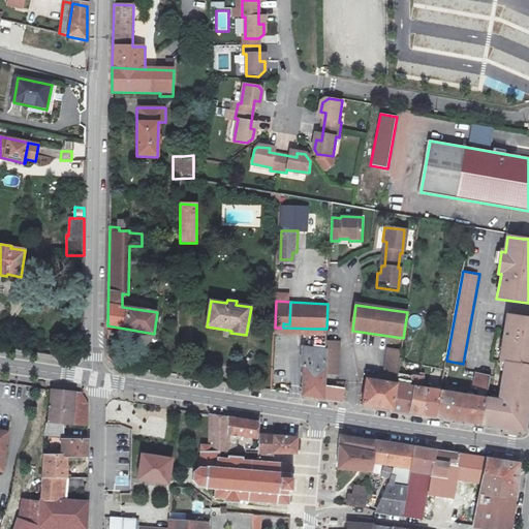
[(487,398),(480,424),(501,428),(525,432),(528,406),(528,316),(508,314),(501,361),(505,362),(499,399),(487,398)]
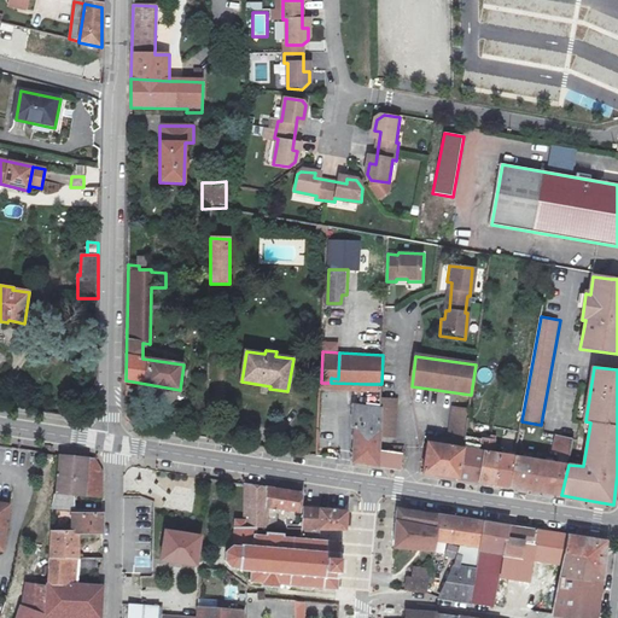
[(378,466),(379,454),(382,384),(366,384),(366,407),(353,404),(354,429),(354,461),(378,466)]
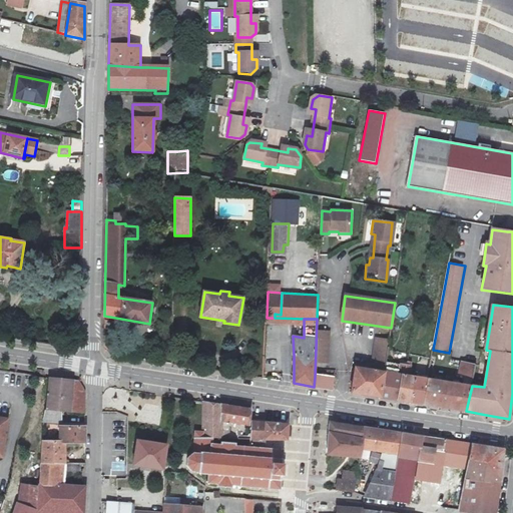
[(385,372),(387,362),(388,353),(389,348),(381,346),(375,346),(372,370),(385,372)]
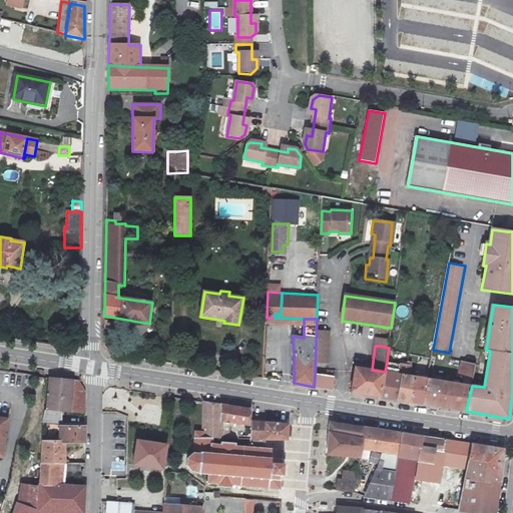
[(463,362),(460,375),(474,378),(477,364),(463,362)]
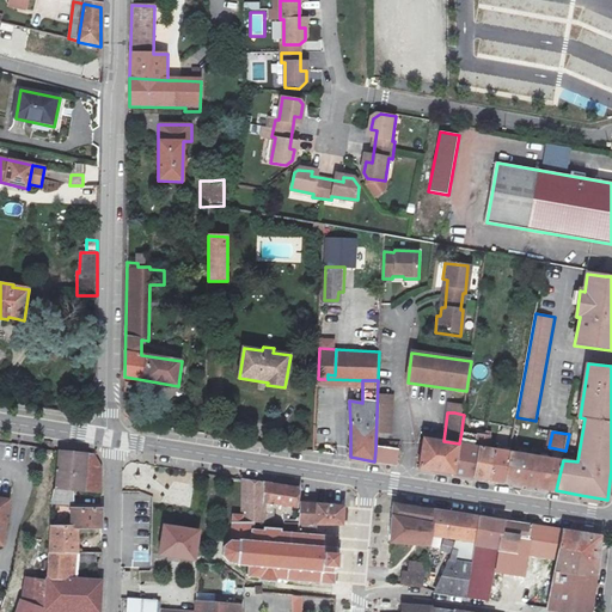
[(459,444),(444,441),(423,438),(418,469),(456,473),(459,444)]
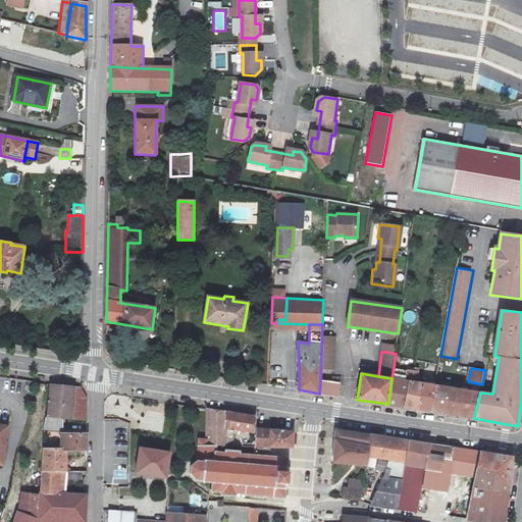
[(409,381),(392,378),(388,404),(405,407),(409,381)]
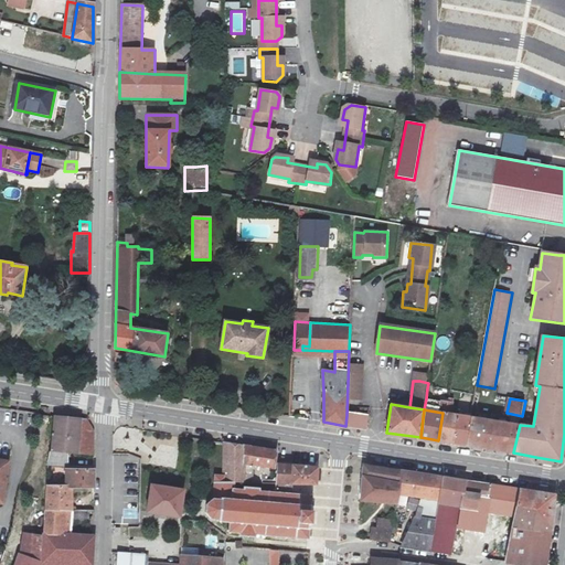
[(438,440),(466,445),(471,417),(443,413),(438,440)]
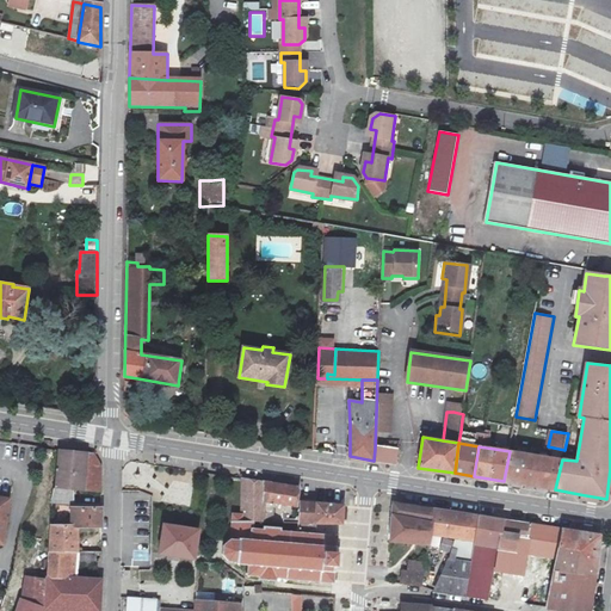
[(375,449),(374,461),(396,464),(397,452),(375,449)]
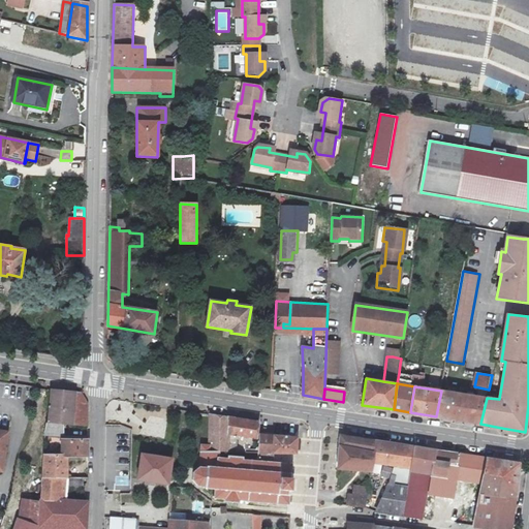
[(52,390),(50,423),(64,424),(88,426),(88,408),(86,407),(85,405),(83,403),(81,396),(81,393),(52,390)]
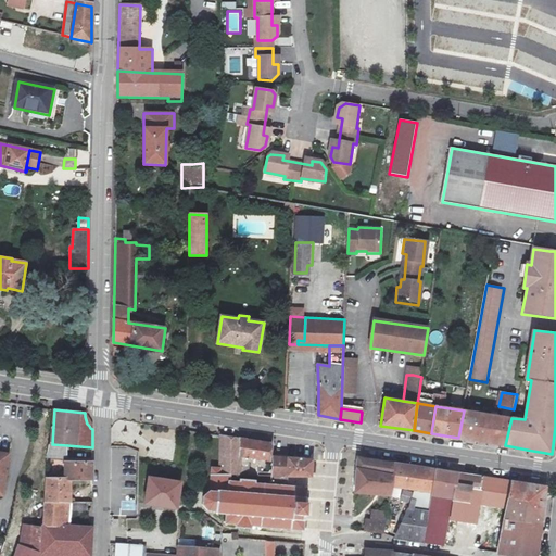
[(505,445),(512,418),(464,411),(458,438),(505,445)]
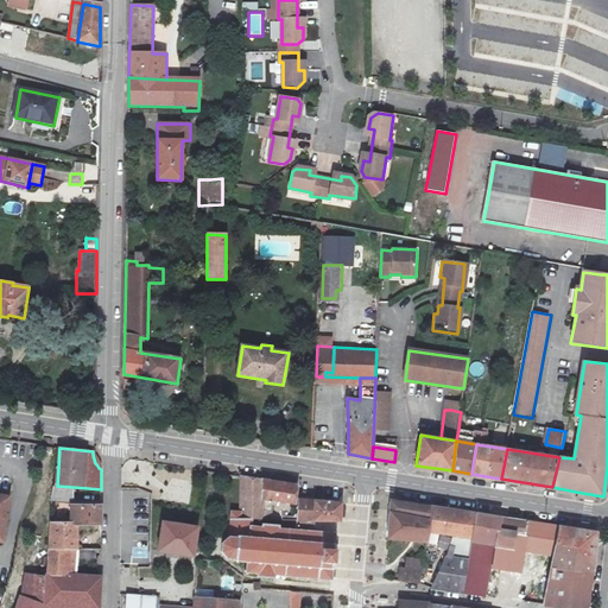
[(240,519),(252,519),(263,519),(263,499),(263,480),(241,476),(240,513),(240,519)]
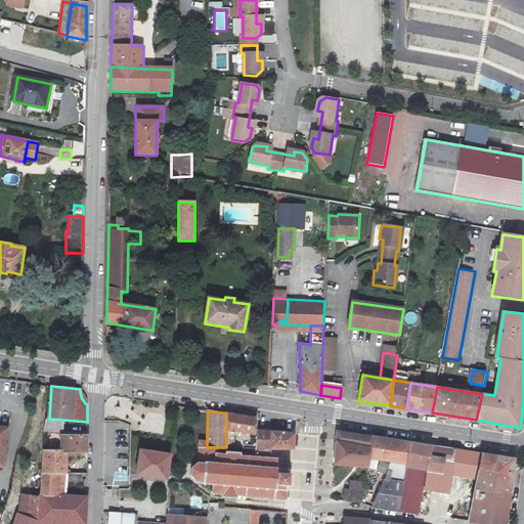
[(226,413),(226,430),(253,434),(256,419),(226,413)]
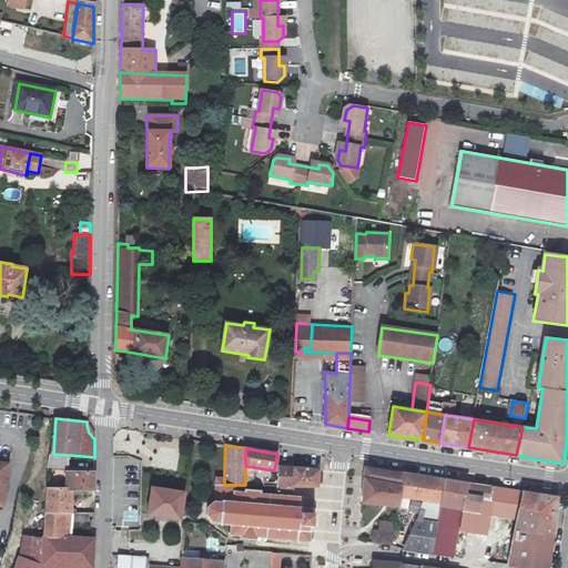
[(68,469),(69,455),(53,454),(51,454),(48,468),(68,469)]
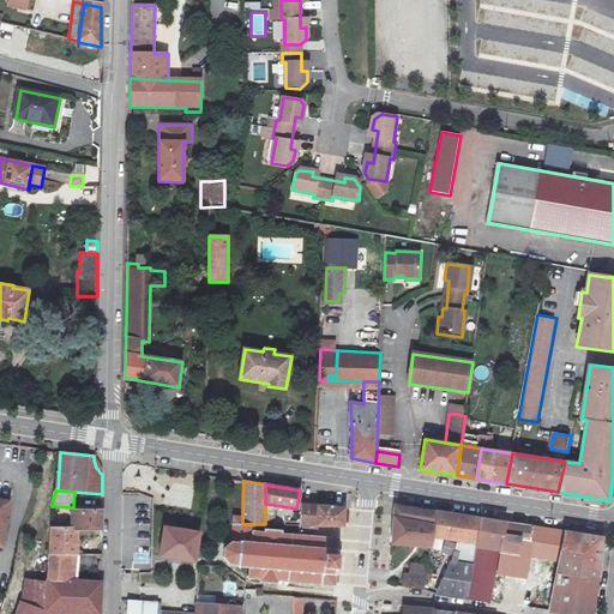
[(0,546),(2,547),(10,503),(0,500),(0,546)]
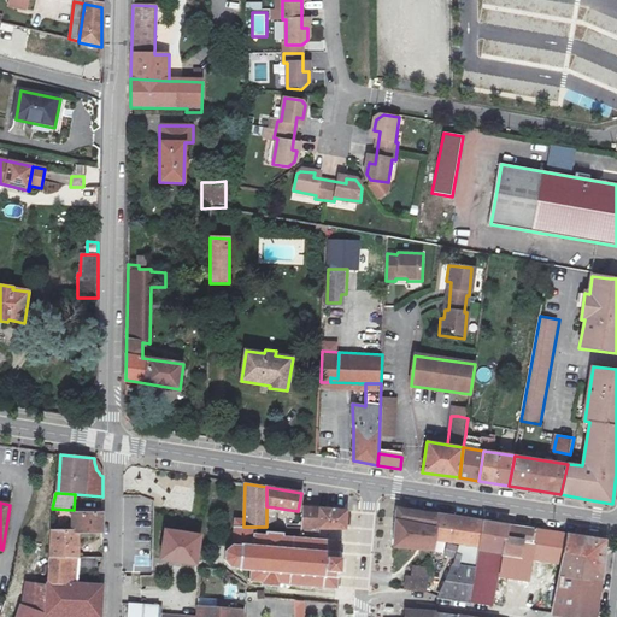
[(345,528),(346,511),(303,506),(301,527),(345,528)]
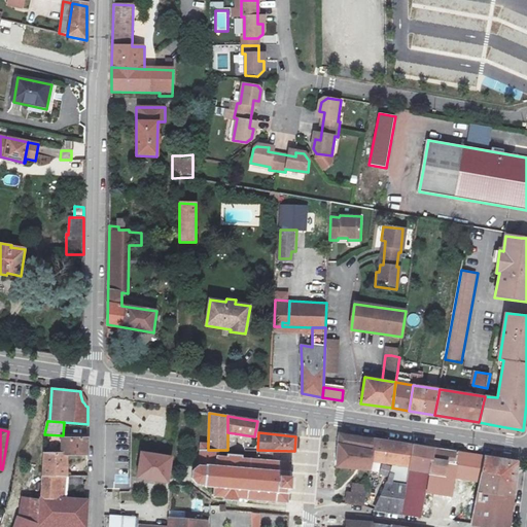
[(339,433),(338,444),(371,450),(372,438),(339,433)]
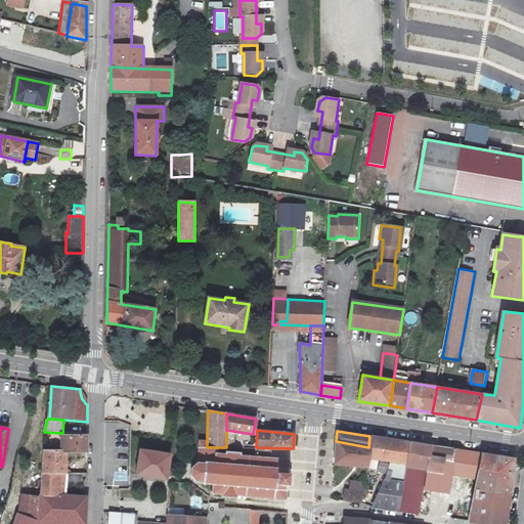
[(61,436),(60,451),(66,451),(87,451),(87,436),(61,436)]
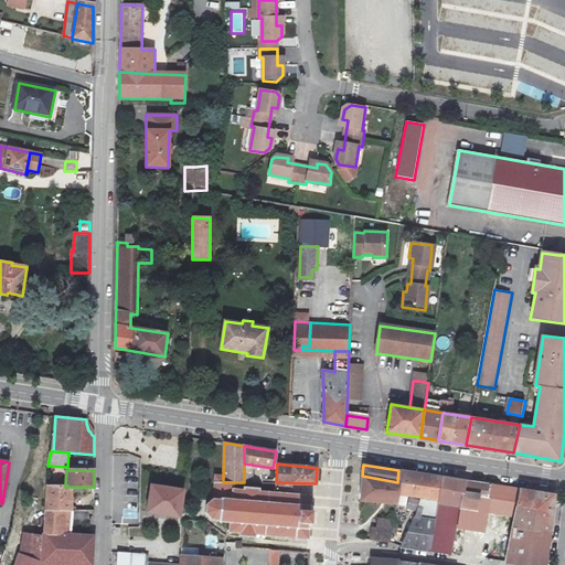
[(397,482),(396,493),(437,500),(441,477),(398,470),(397,482)]
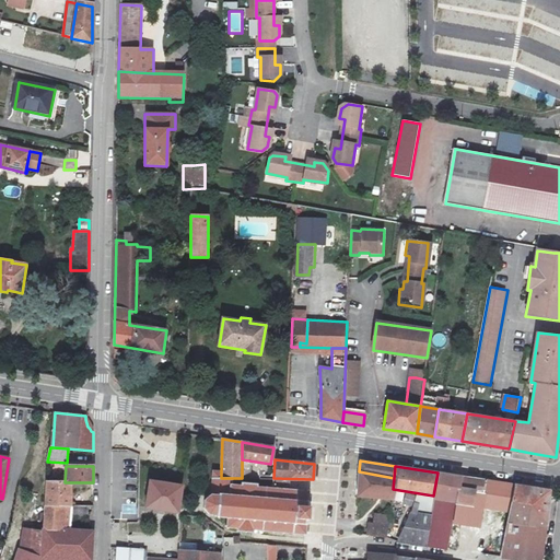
[(232,485),(232,478),(221,478),(221,473),(213,471),(211,496),(203,500),(203,509),(211,516),(228,517),(226,527),(237,528),(237,531),(263,533),(263,531),(305,533),(306,518),(310,520),(311,504),(307,504),(308,491),(258,487),(258,483),(242,482),(241,486),(232,485)]
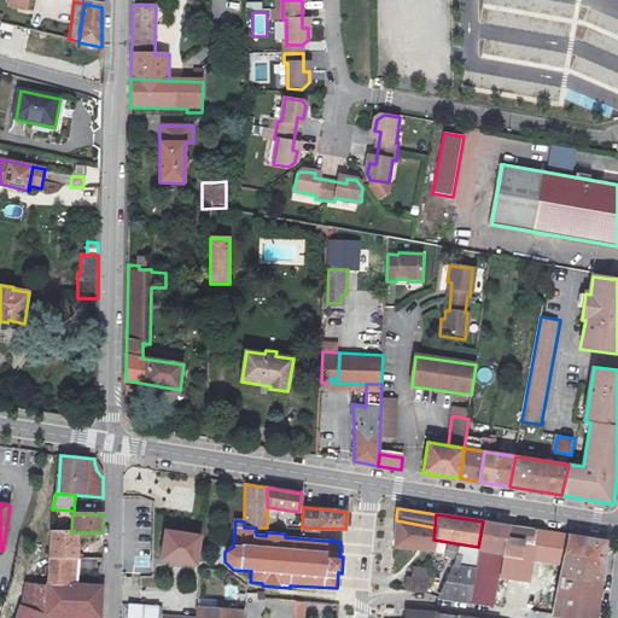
[(432,551),(433,540),(435,528),(396,520),(394,547),(432,551)]
